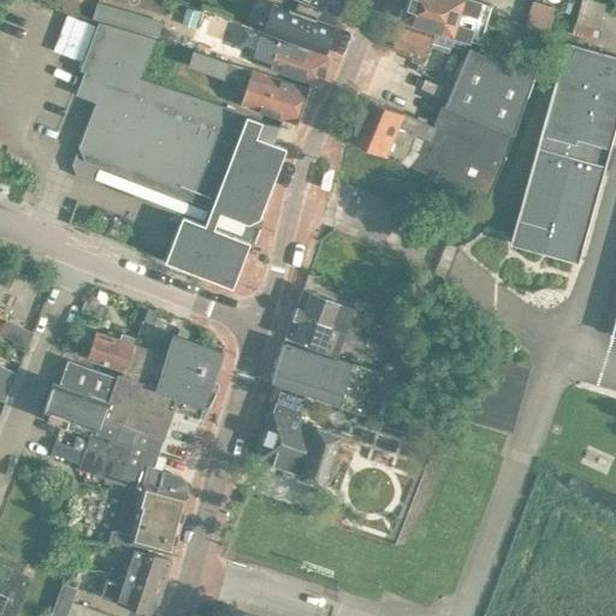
[(301,0),(336,13),(338,12),(342,0),(301,0)]
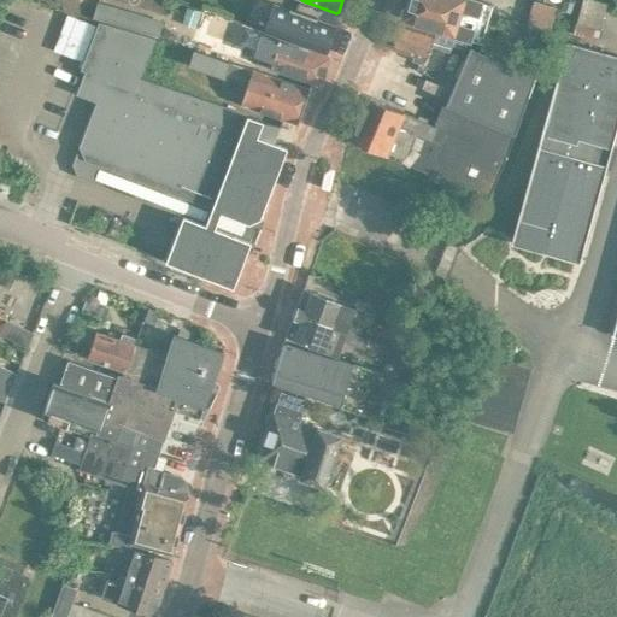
[(459,17),(405,0),(401,10),(401,9),(399,18),(469,40),(471,28),(457,23),(459,17)]
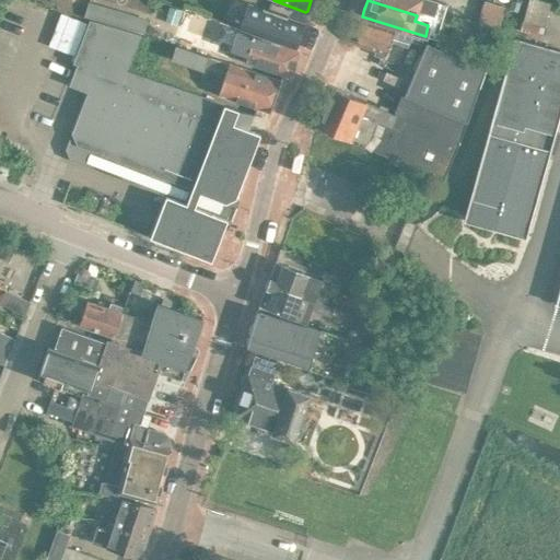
[(366,0),(368,0),(417,15),(418,9),(443,16),(446,4),(435,1),(430,0),(366,0)]
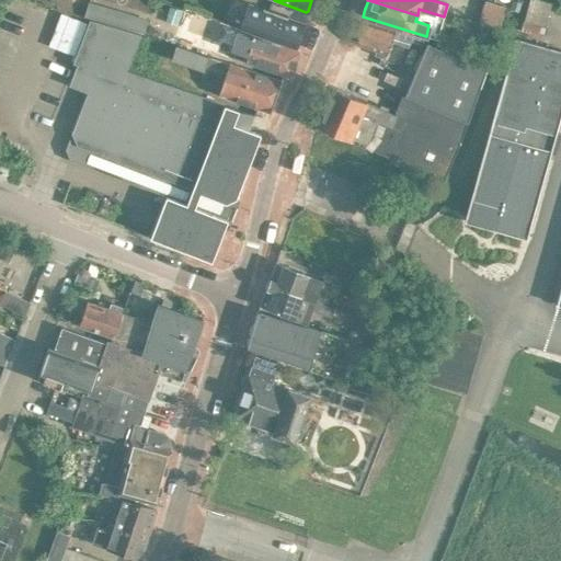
[(528,0),(523,20),(542,25),(549,2),(540,0),(528,0)]
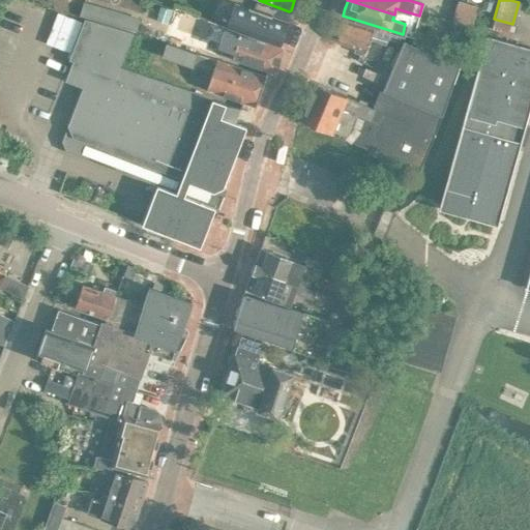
[(450,22),(471,28),(477,7),(457,1),(450,22)]
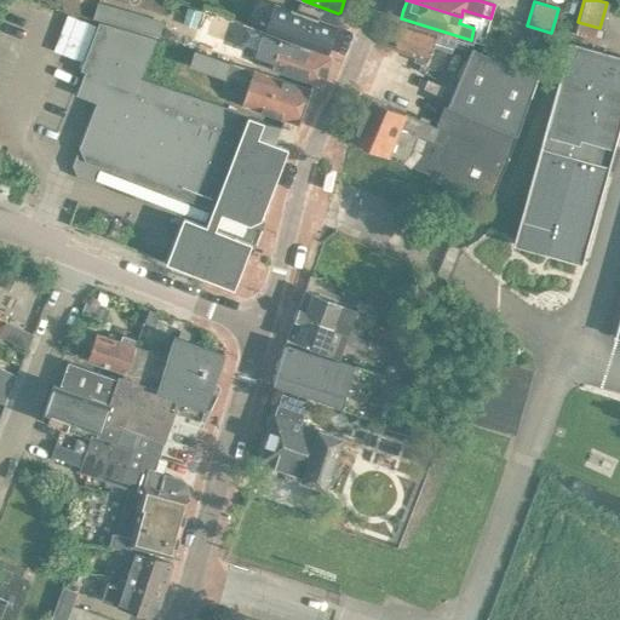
[(263,30),(326,53),(337,26),(274,4),(263,30)]
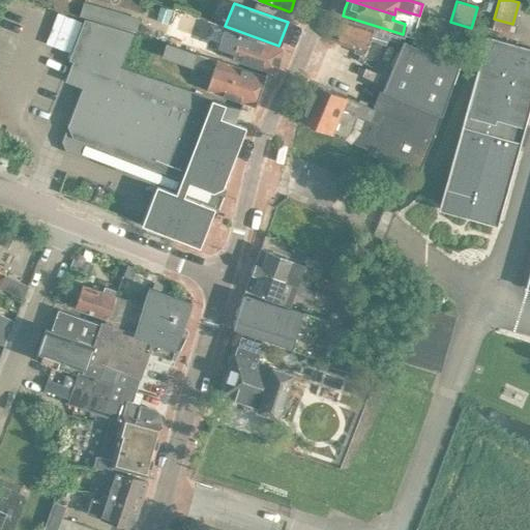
[(82,6),(80,16),(136,31),(138,22),(82,6)]
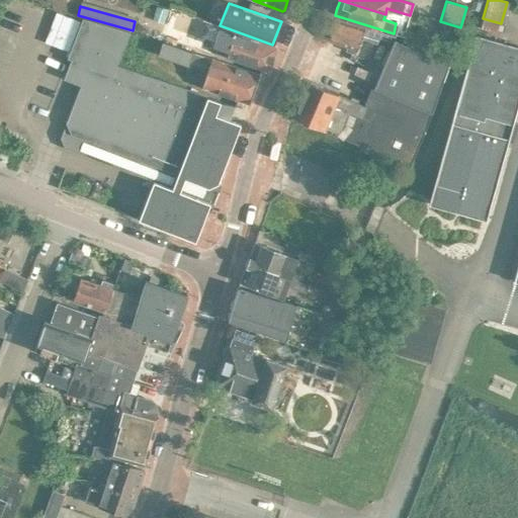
[(156,6),(152,19),(163,23),(168,9),(156,6)]
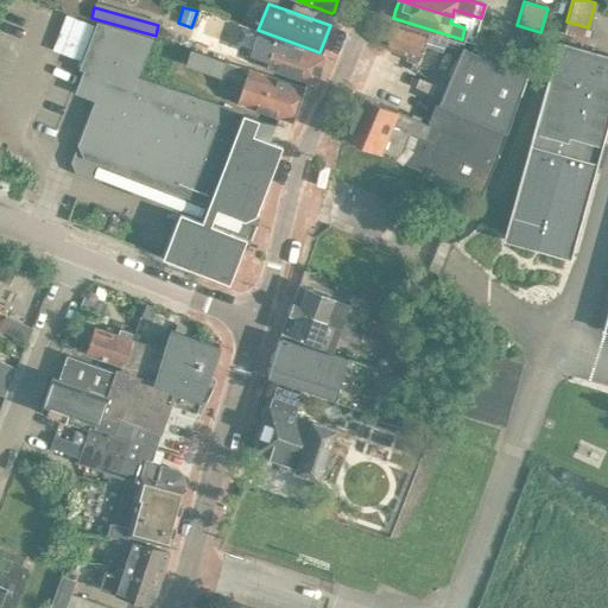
[(65,14),(51,50),(80,61),(92,31),(94,25),(70,16),(65,14)]
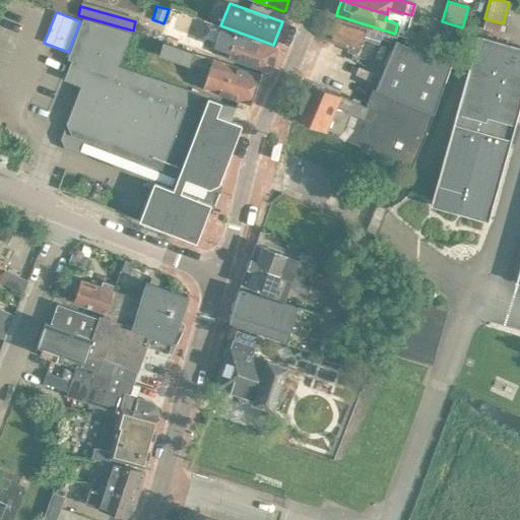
[(329,41),(348,47),(346,52),(356,55),(366,27),(337,17),(329,41)]
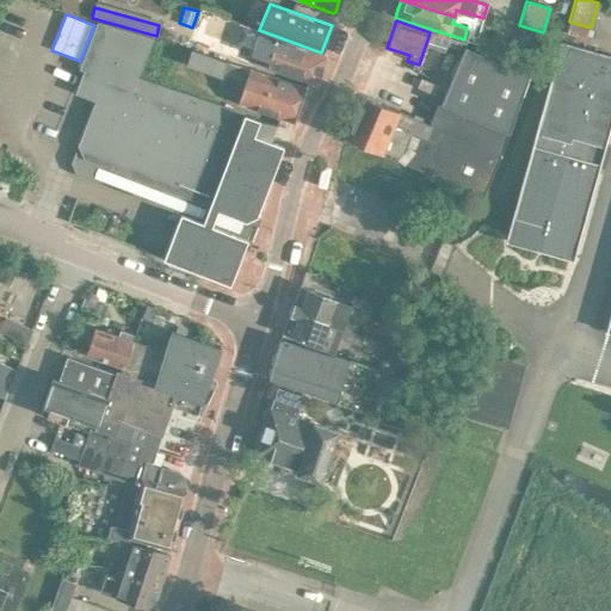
[(94,99),(94,100),(76,146),(82,158),(79,166),(166,199),(173,202),(179,202),(180,214),(162,258),(229,284),(244,247),(238,235),(244,220),(245,220),(255,215),(283,146),(270,141),(276,125),(137,79),(153,37),(97,22),(79,69),(82,71),(75,91),(94,99)]
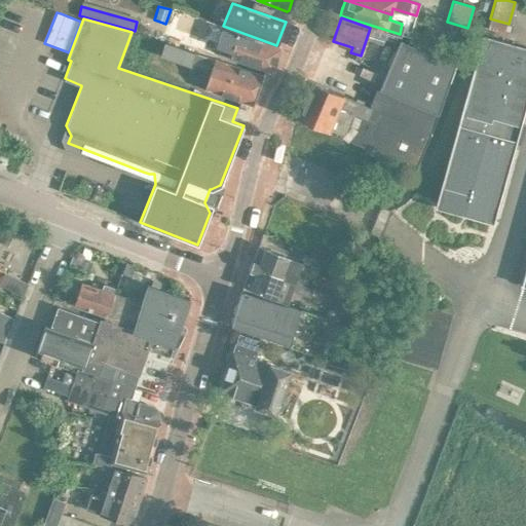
[(217,46),(228,50),(233,51),(230,59),(267,71),(267,70),(273,72),(276,62),(280,48),(277,47),(238,34),(238,33),(237,33),(236,34),(222,29),(217,46)]
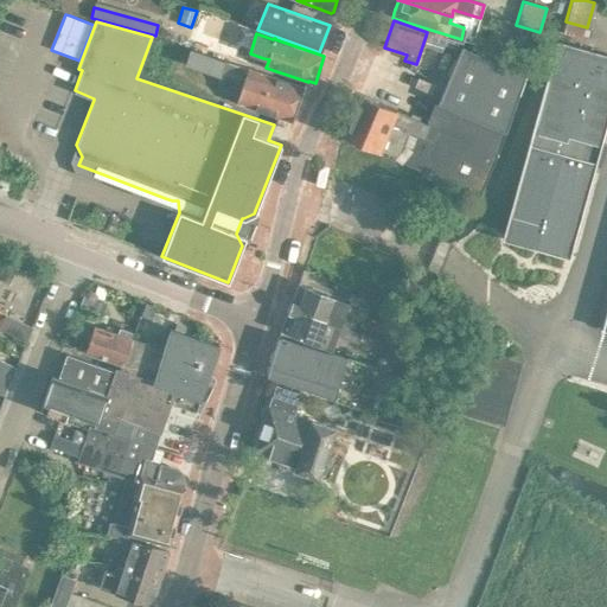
[(606,103),(606,57),(560,45),(506,237),(566,254),(590,164),(590,163),(595,145),(606,103)]
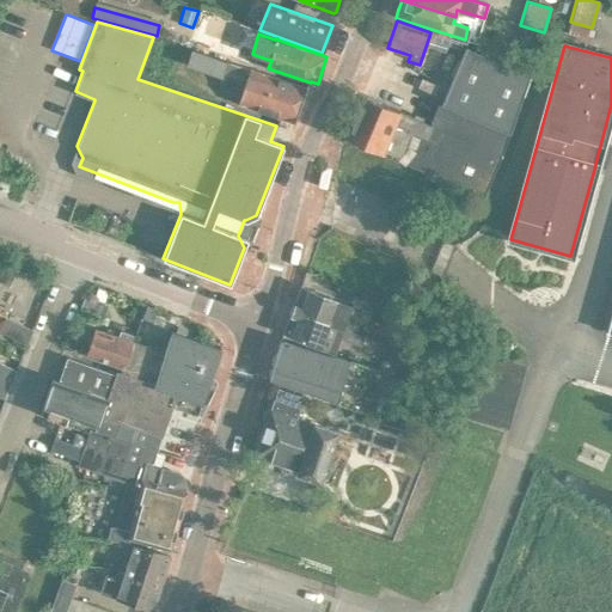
[(530,75),(465,48),(432,124),(361,93),(360,96),(361,97),(359,103),(365,109),(344,134),(343,134),(343,136),(483,197),(530,75)]
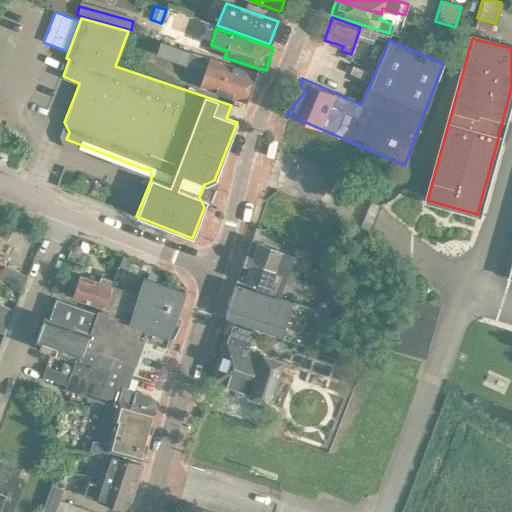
[(200,69),(205,70),(209,58),(160,42),(156,55),(200,70),(200,69)]
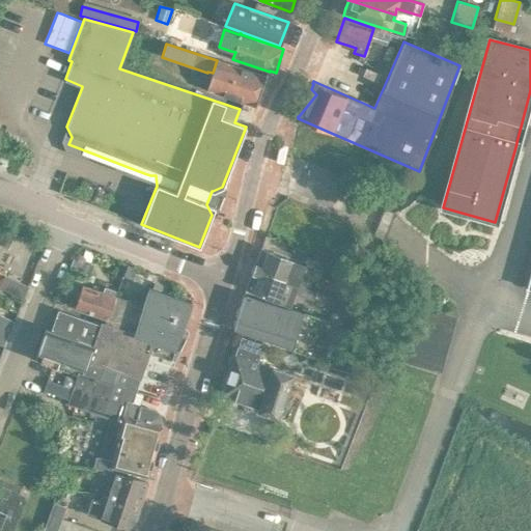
[(217,60),(213,73),(206,90),(254,107),(258,98),(266,76),(217,59),(217,60)]
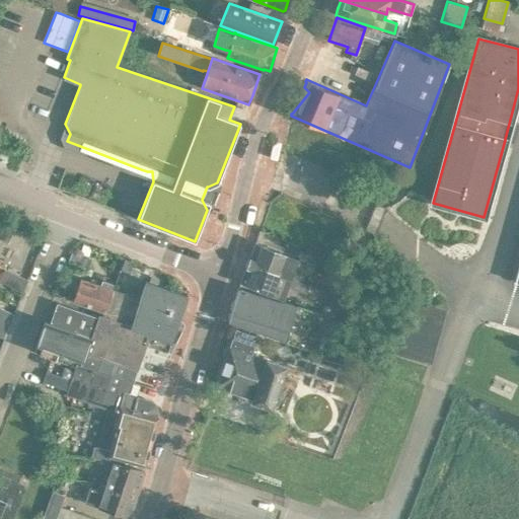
[(0,239),(7,243),(12,231),(0,225),(0,239)]
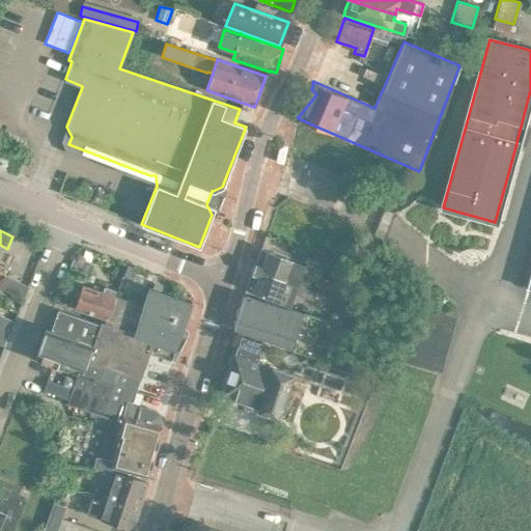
[(254,263),(252,268),(314,294),(315,290),(307,288),(310,280),(299,276),(303,264),(260,248),(254,263)]
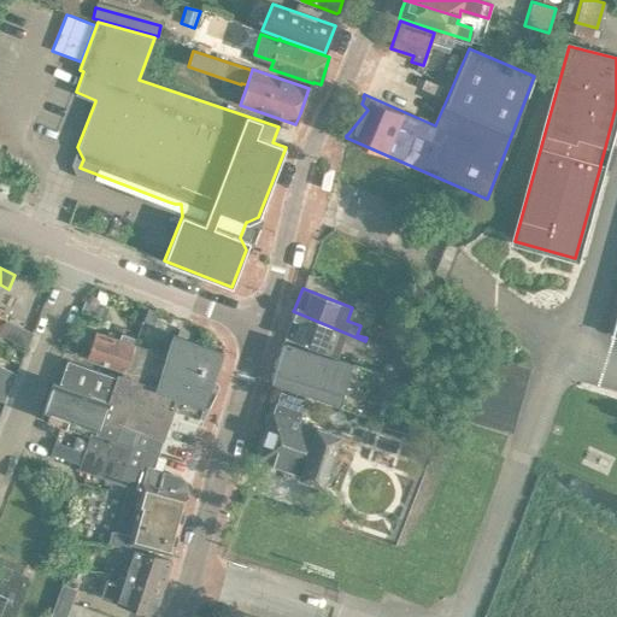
[(80,312),(104,321),(107,310),(84,301),(80,312)]
